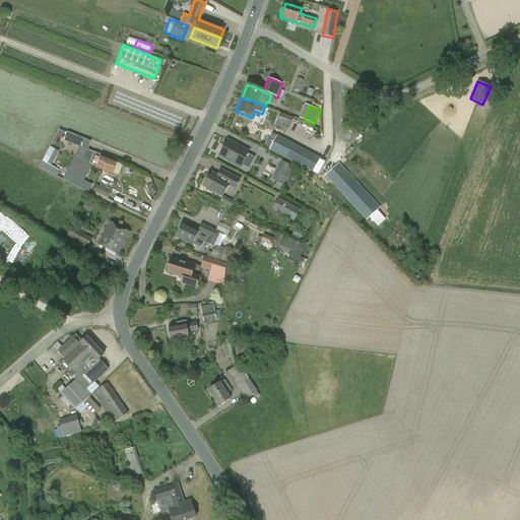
[(290,130),(295,117),(281,113),(277,126),(290,130)]
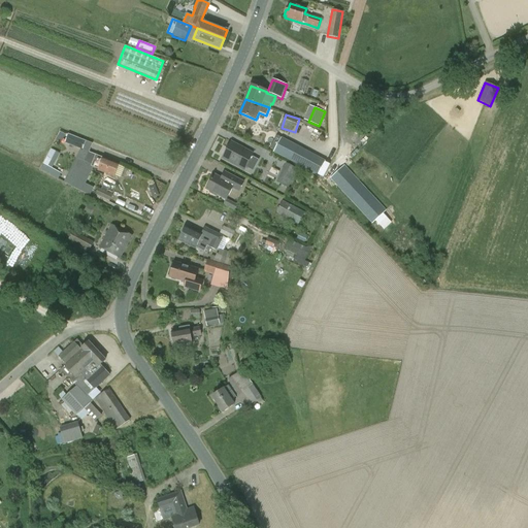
[(257,120),(255,126),(267,131),(270,125),(257,120)]
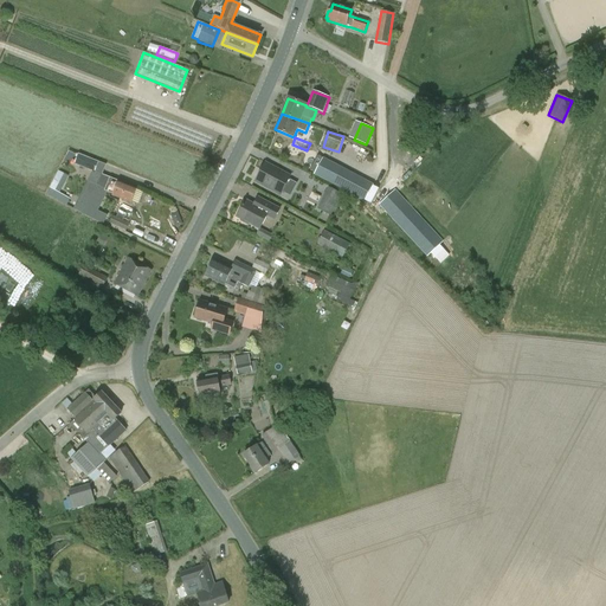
[(317,158),(288,144),(284,153),(290,156),(297,159),(314,166),(317,158)]
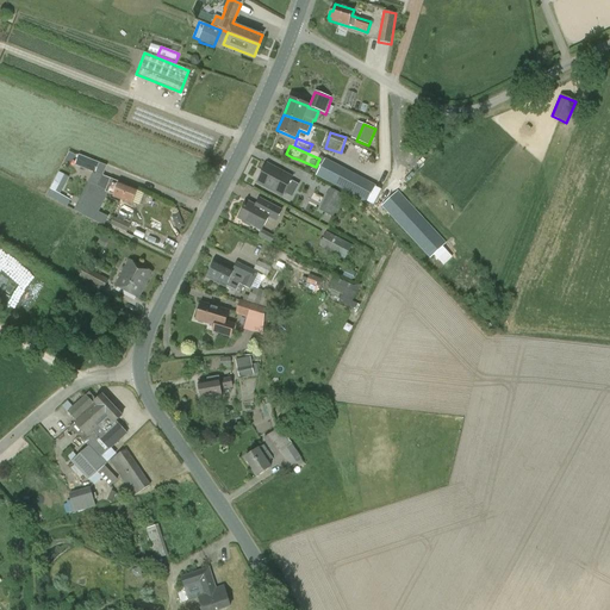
[(99,212),(107,197),(103,194),(104,192),(99,191),(99,192),(95,191),(103,175),(95,172),(99,163),(79,155),(75,166),(93,173),(74,211),(82,216),(92,221),(104,226),(109,217),(99,212)]
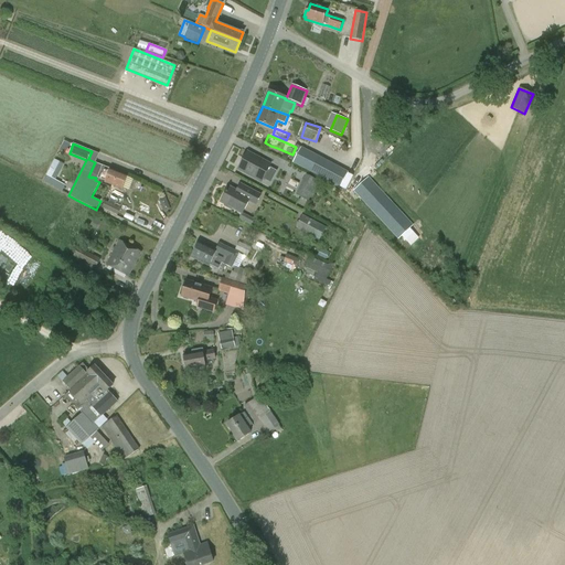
[(292,163),(340,189),(348,172),(301,148),(292,163)]
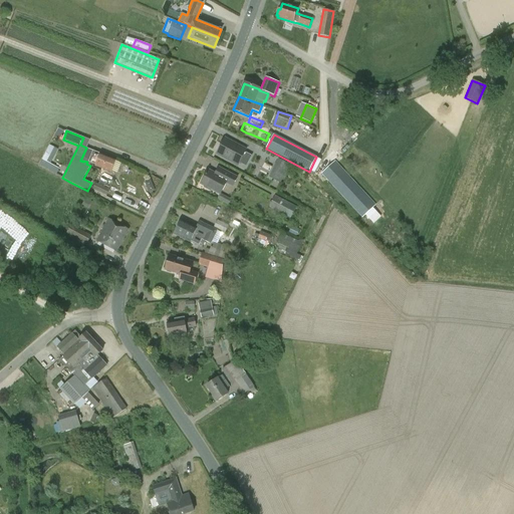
[(225,139),(217,154),(239,165),(246,150),(225,139)]
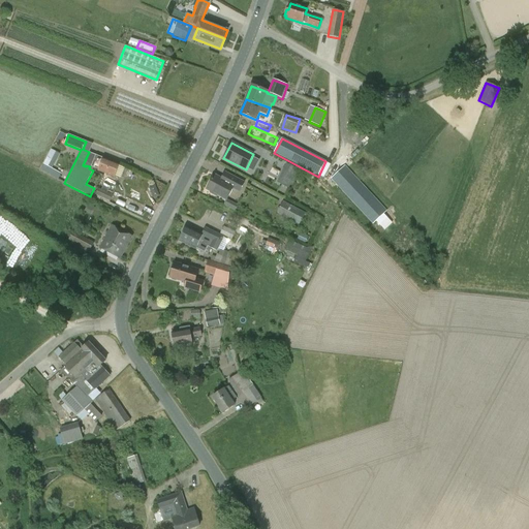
[(51,150),(40,169),(59,179),(62,174),(49,166),(56,152),(51,150)]
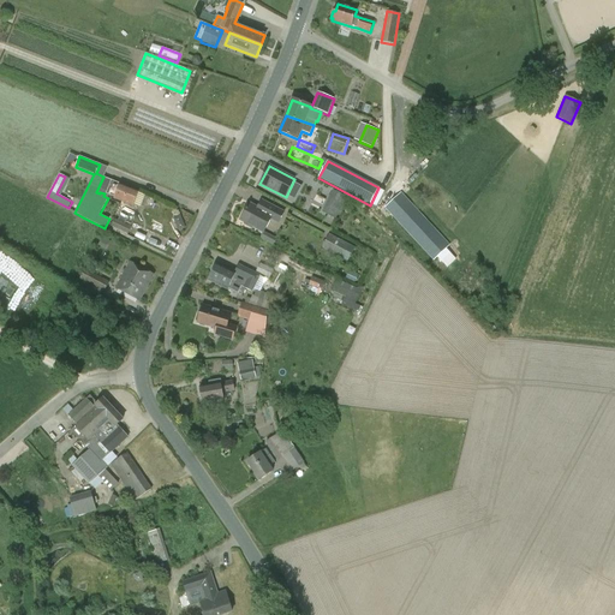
[(112,181),(103,177),(96,192),(100,193),(100,192),(105,193),(103,196),(108,198),(109,195),(115,197),(114,198),(132,206),(138,192),(120,185),(112,181)]
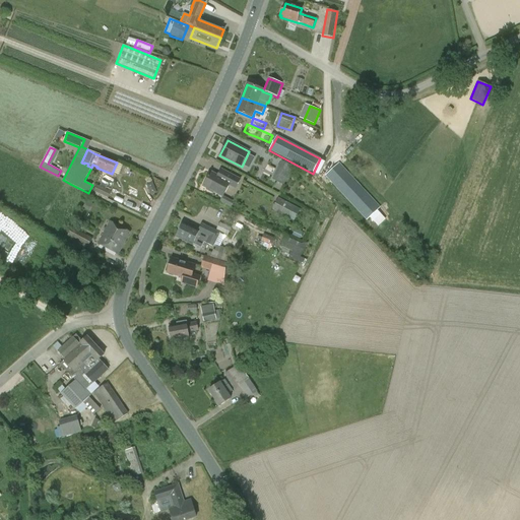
[(282,160),(272,179),(284,185),(294,167),(282,160)]
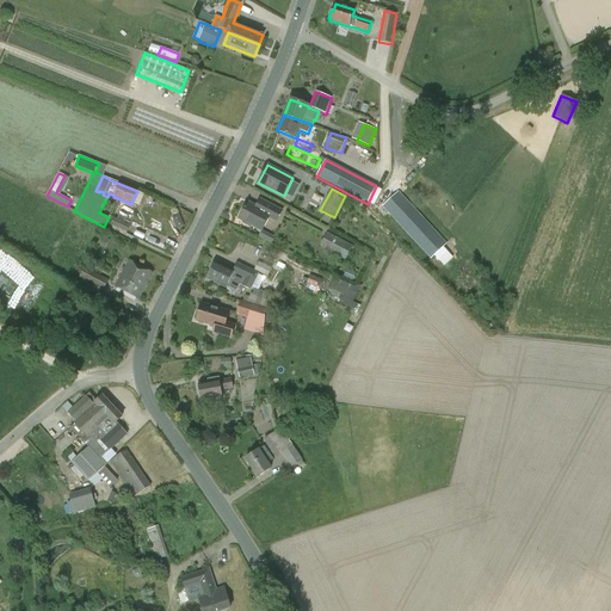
[(448,252),(443,247),(448,244),(399,191),(382,208),(386,211),(381,216),(421,259),(427,254),(431,258),(434,255),(439,260),(448,252)]
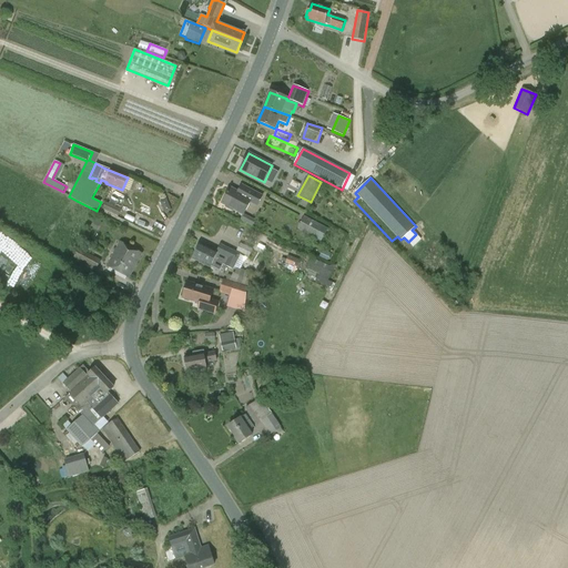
[(242,184),(237,192),(230,189),(222,204),(243,215),(240,220),(252,226),(255,221),(243,214),(250,203),(257,206),(263,196),(242,184)]
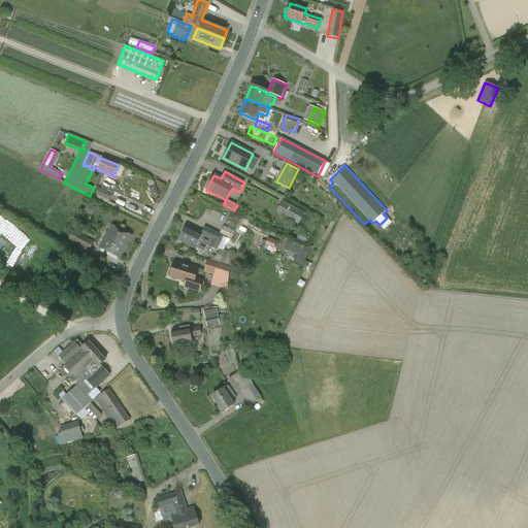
[(95,194),(110,201),(112,195),(98,188),(95,194)]
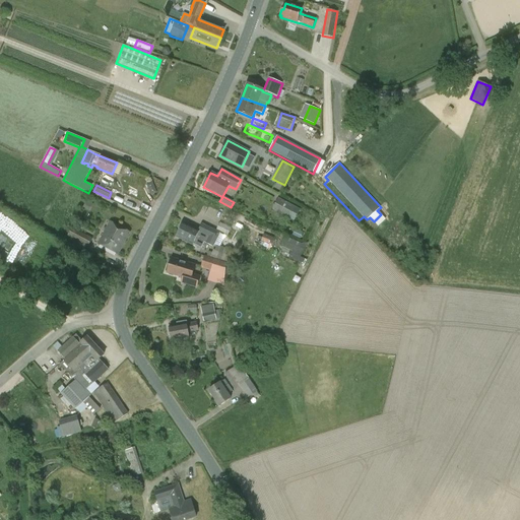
[(300,209),(278,198),(272,209),(294,221),(300,209)]
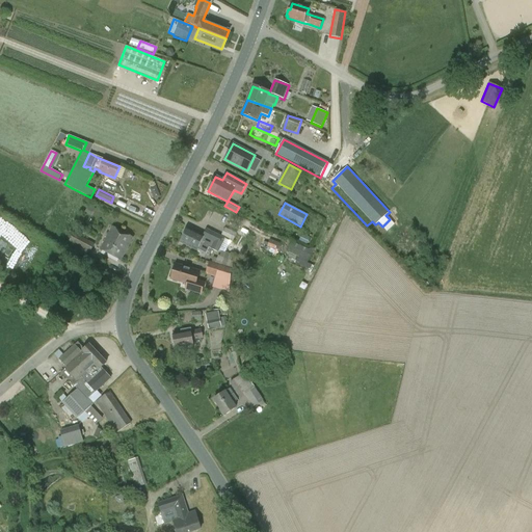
[(101,249),(121,261),(133,238),(112,228),(101,249)]
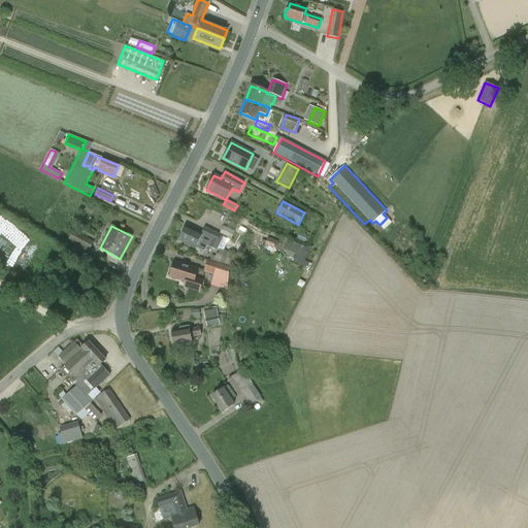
[(220,233),(231,239),(235,232),(223,226),(220,233)]
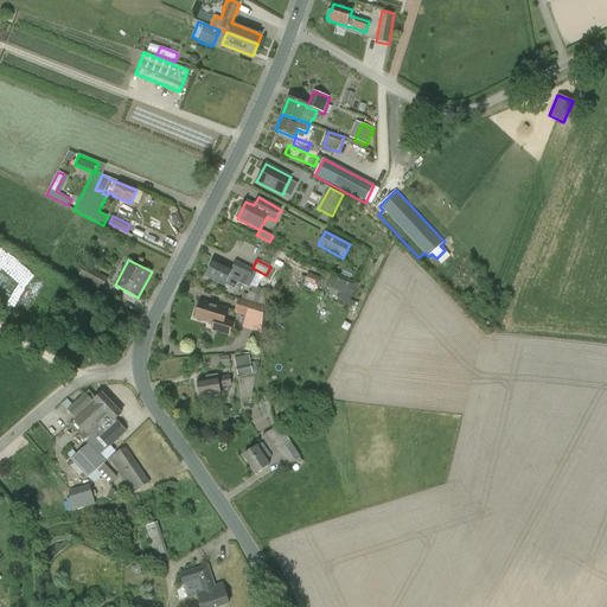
[(236,261),(231,270),(213,261),(206,276),(224,286),(235,291),(238,283),(249,288),(251,286),(253,286),(250,292),(249,292),(248,295),(243,294),(242,299),(238,299),(275,311),(278,301),(276,301),(278,295),(257,288),(263,276),(257,273),(257,272),(236,261)]
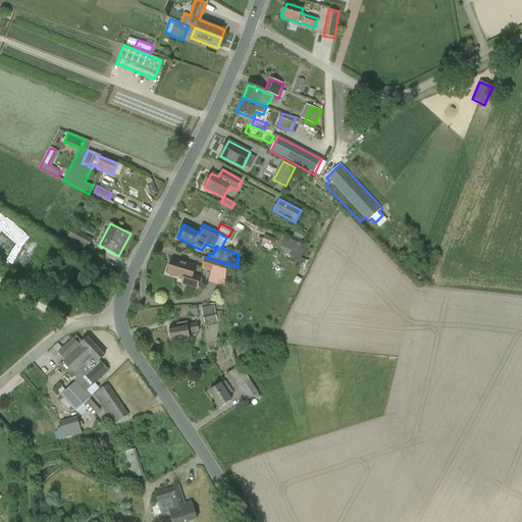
[(86,253),(93,240),(72,228),(67,237),(80,243),(76,249),(86,253)]
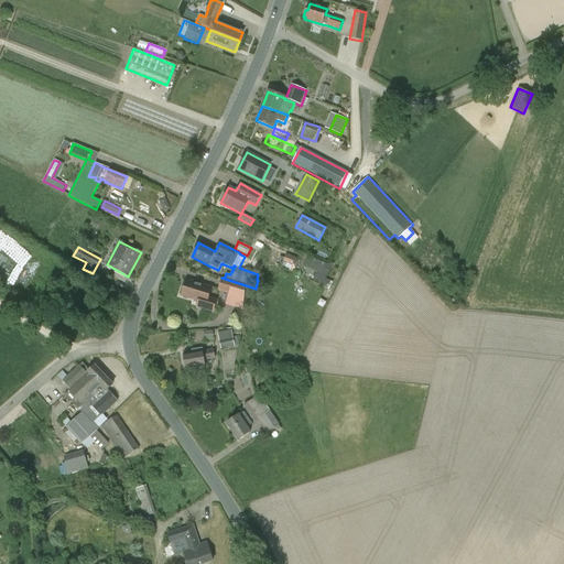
[(284,262),(297,267),(301,258),(288,253),(284,262)]
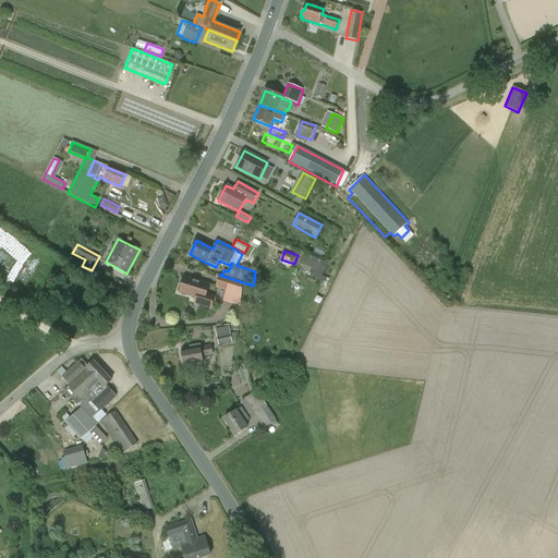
[(326,268),(304,258),(302,265),(313,269),(312,273),(322,276),(326,268)]
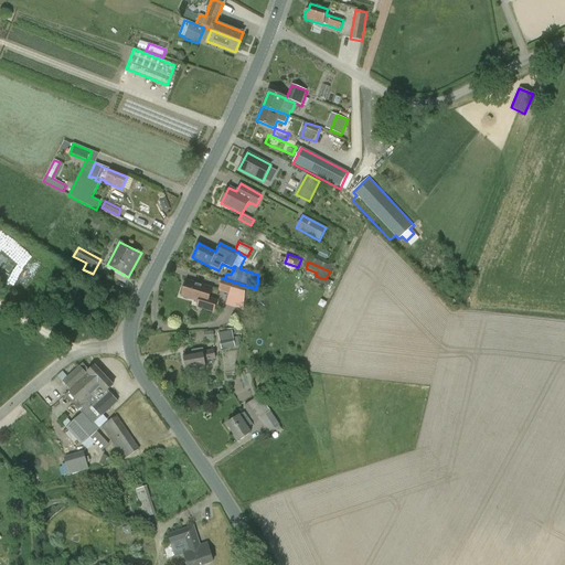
[(256,289),(222,278),(219,291),(228,294),(225,306),(243,311),(245,298),(249,299),(251,289),(255,290),(256,289)]
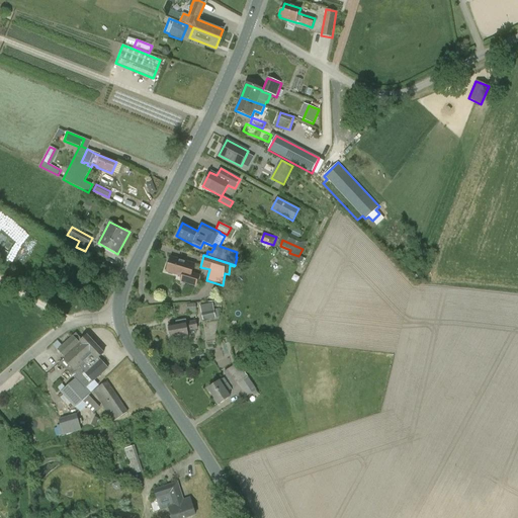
[(200,275),(191,273),(194,265),(171,258),(166,272),(181,277),(180,282),(196,287),(200,275)]
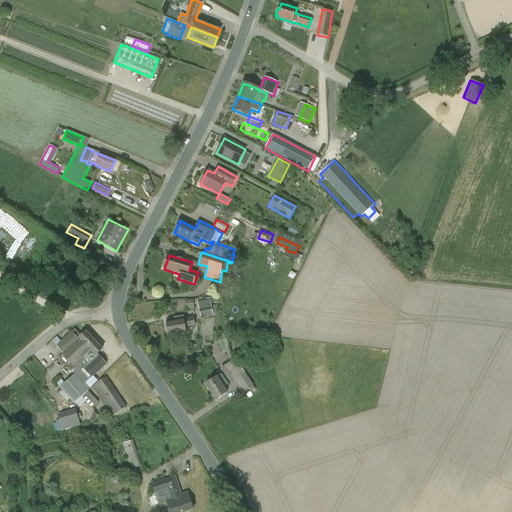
[(197,300),(186,301),(187,308),(197,308),(197,300)]
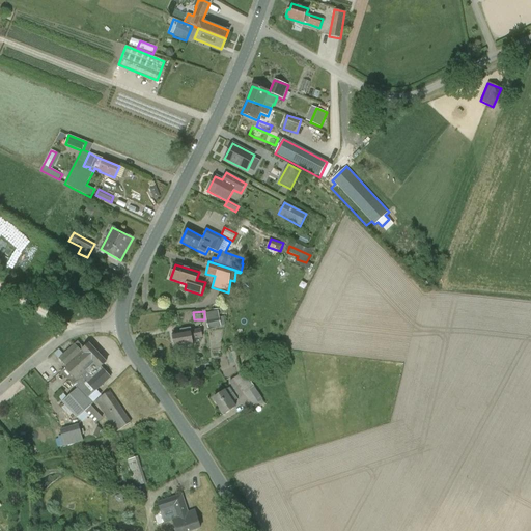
[(221,326),(225,325),(223,316),(220,317),(218,311),(204,313),(208,329),(221,326)]
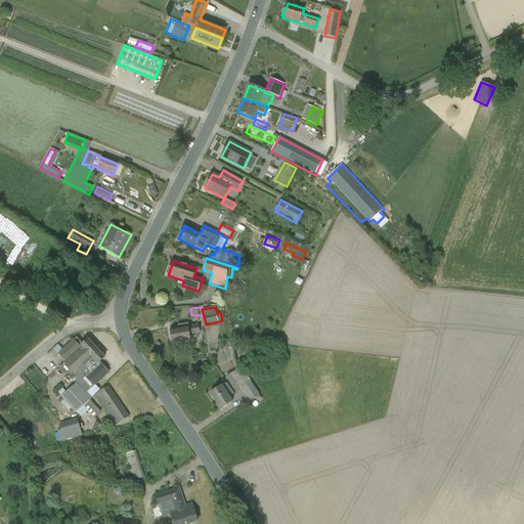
[(199,324),(187,326),(187,324),(179,326),(179,329),(171,330),(174,343),(189,340),(188,335),(200,334),(199,324)]
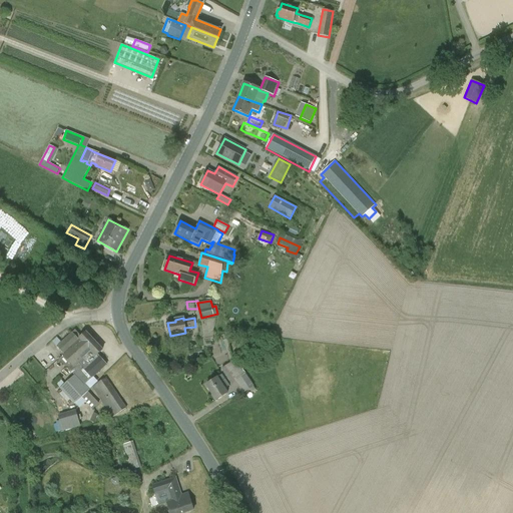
[(75,330),(57,347),(64,354),(62,356),(59,359),(67,367),(74,375),(59,389),(74,404),(74,403),(81,397),(87,392),(90,390),(85,385),(93,377),(106,365),(97,355),(102,350),(86,333),(81,337),(75,330)]
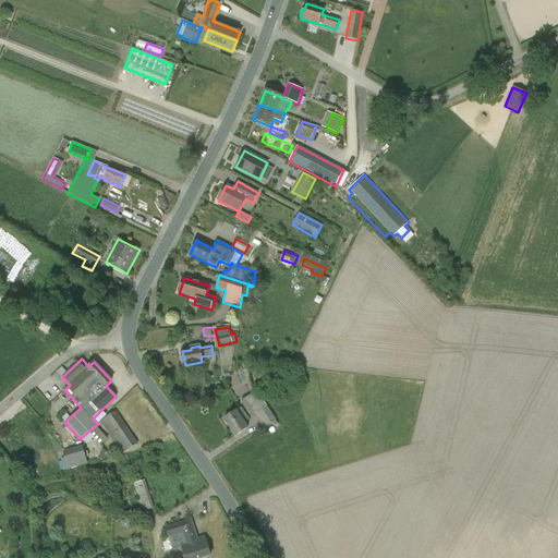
[(273,414),(256,391),(240,402),(261,431),(271,424),(267,417),(273,414)]
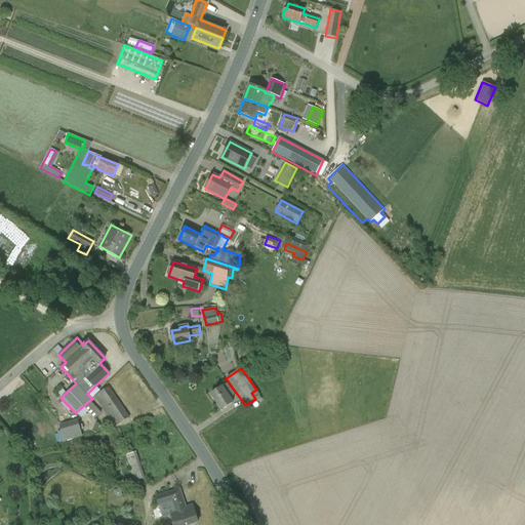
[(228,384),(223,387),(211,395),(221,410),(233,402),(230,398),(235,395),(228,384)]
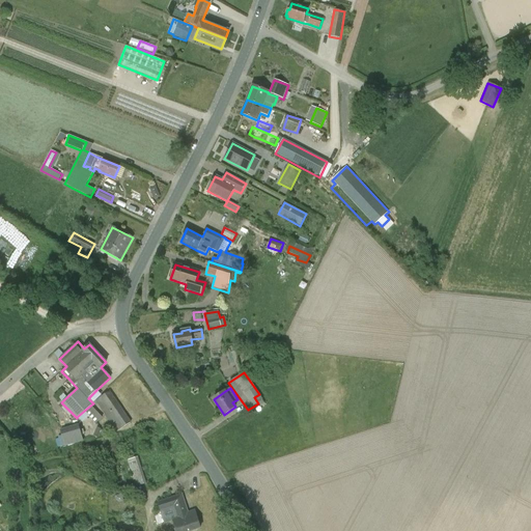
[(110,391),(102,396),(95,401),(105,415),(116,432),(131,422),(110,391)]
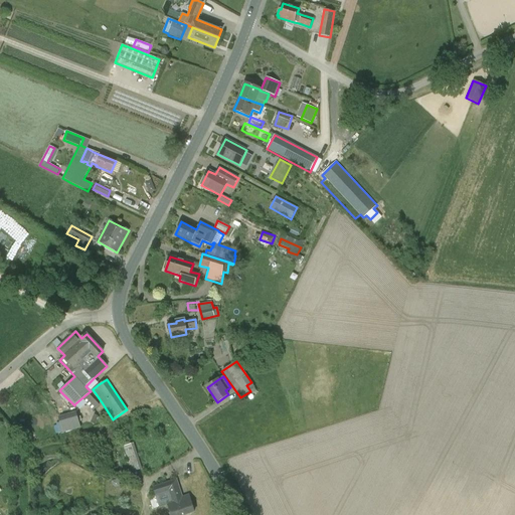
[(81,398),(87,403),(93,410),(99,405),(88,393),(81,398)]
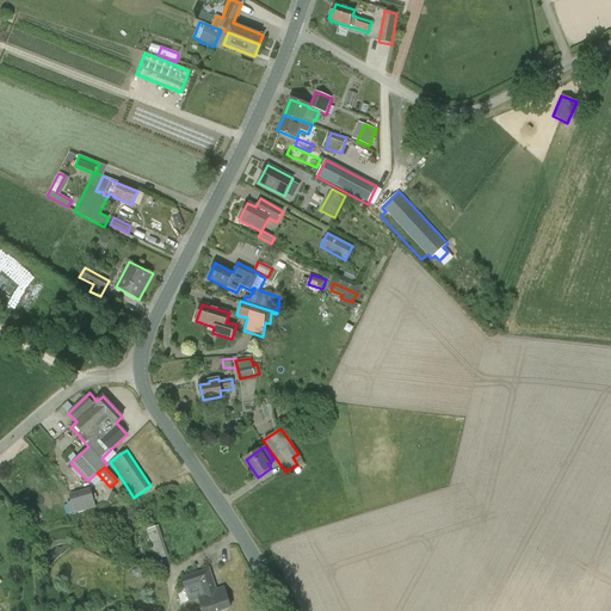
[(76,492),(69,494),(75,514),(82,512),(76,492)]
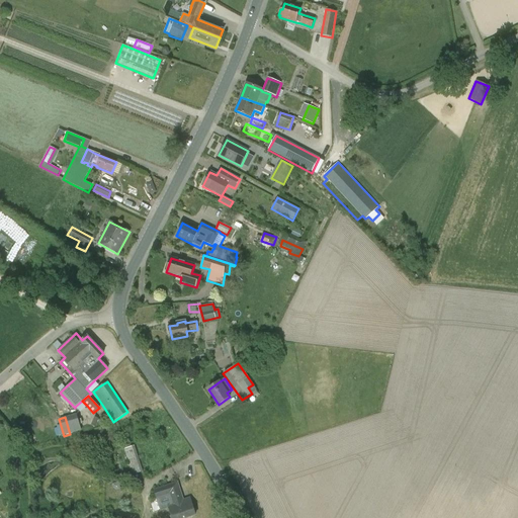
[(123,449),(132,476),(143,471),(135,445),(123,449)]
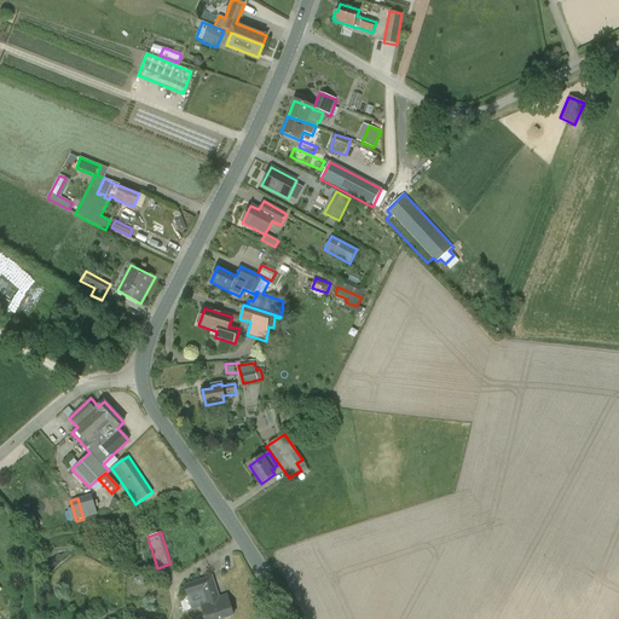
[(143,561),(150,559),(144,538),(137,541),(143,561)]
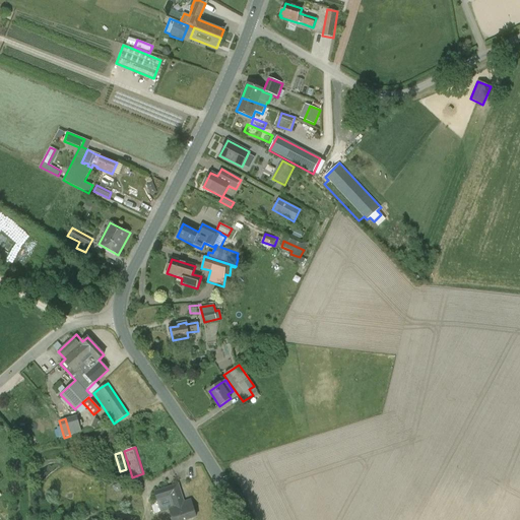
[(187,519),(196,517),(191,503),(192,502),(191,499),(184,501),(179,483),(154,492),(159,508),(172,505),(173,509),(170,510),(173,519),(187,519)]
